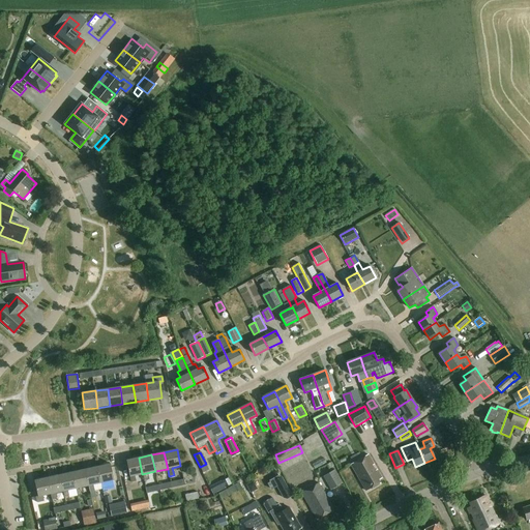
[(382,478),(367,454),(351,465),(366,492),(370,490),(380,483),(379,480),(382,478)]
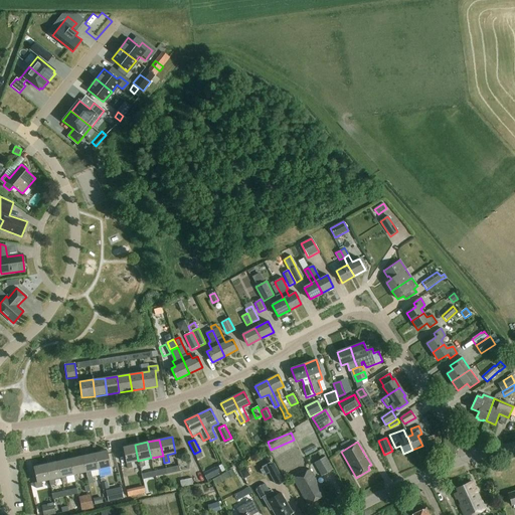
[(123,448),(126,464),(127,469),(132,468),(131,463),(138,461),(135,445),(123,448)]
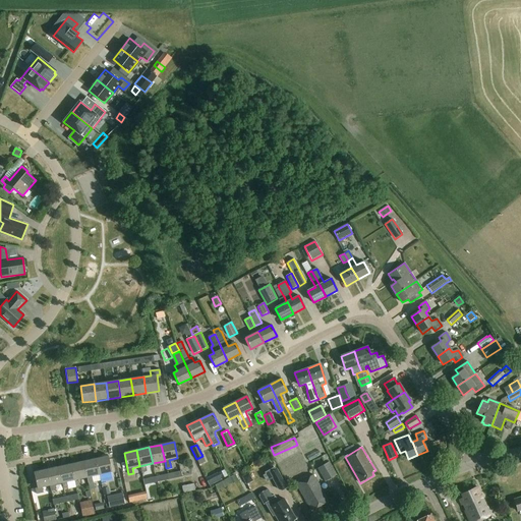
[(96,459),(99,475),(112,472),(108,456),(96,459)]
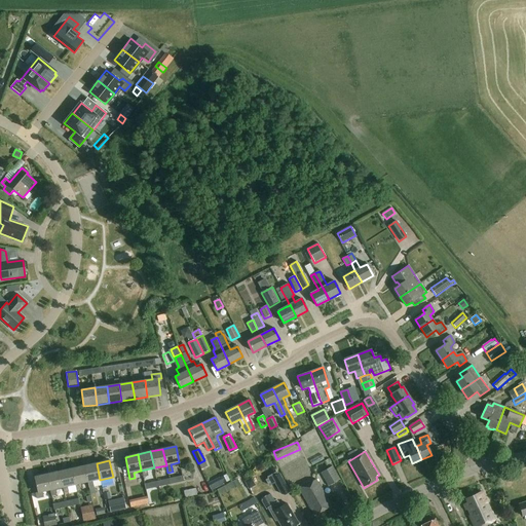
[(87,482),(100,480),(97,463),(84,465),(87,482)]
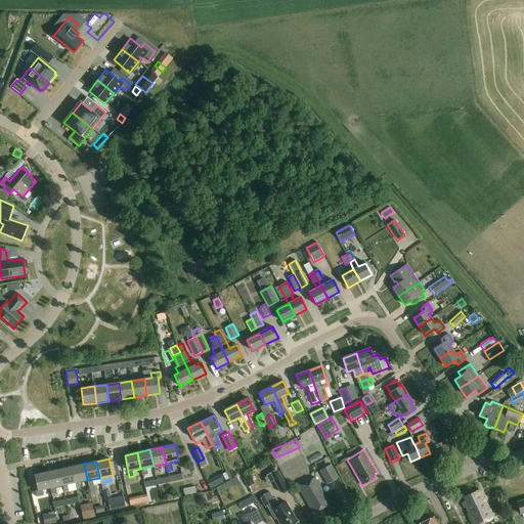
[(75,483),(87,480),(84,464),(71,467),(75,483)]
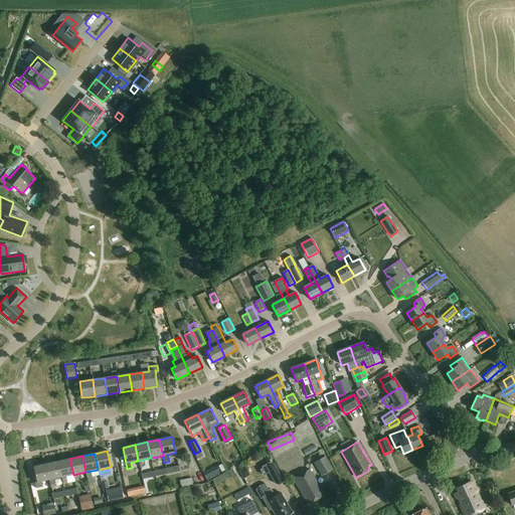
[(322,476),(332,470),(325,457),(314,463),(322,476)]
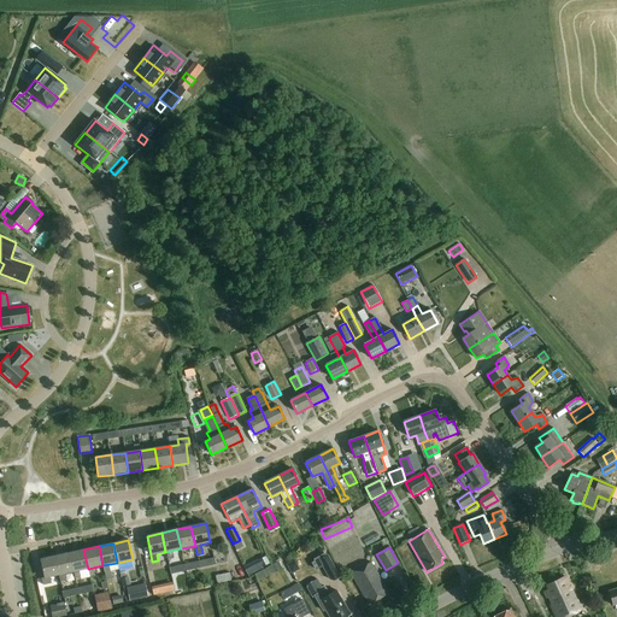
[(88,569),(83,550),(69,553),(74,573),(75,579),(80,577),(78,571),(88,569)]
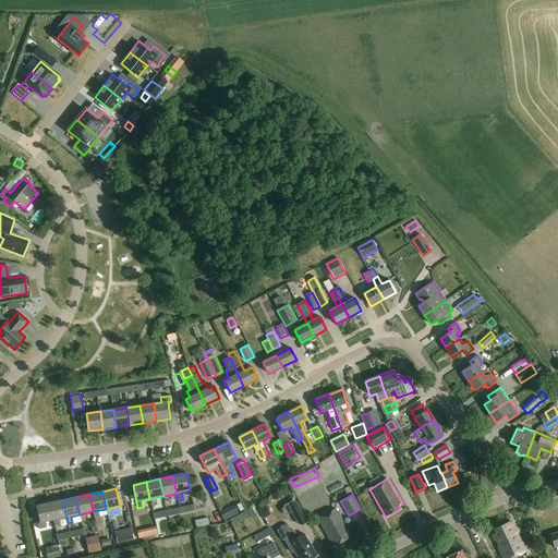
[(62,500),(49,502),(53,520),(67,518),(62,500)]
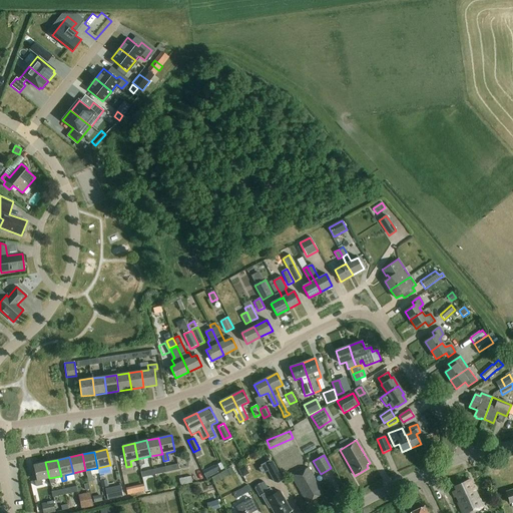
[(49,478),(45,462),(33,465),(36,480),(34,481),(35,487),(42,485),(41,480),(49,478)]
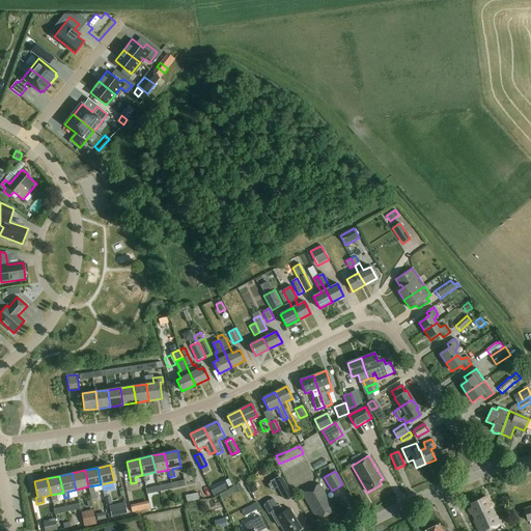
[(275,482),(277,487),(285,501),(292,497),(282,478),(275,482)]
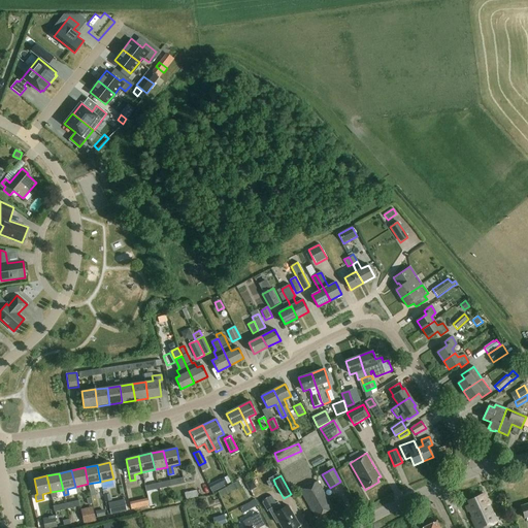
[(228,476),(221,480),(224,487),(231,483),(228,476)]
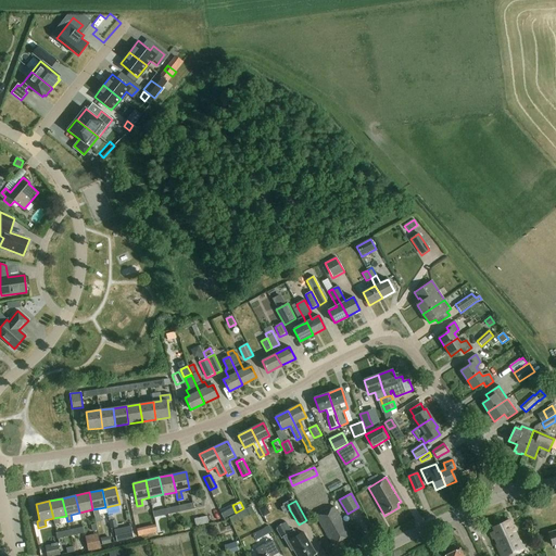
[(179,506),(180,512),(193,509),(192,503),(179,506)]
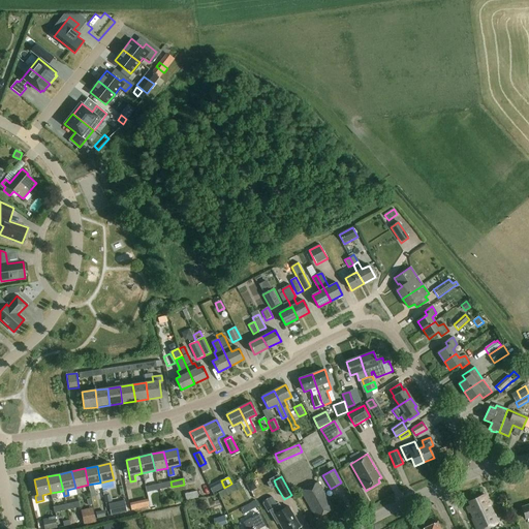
[(172,487),(170,481),(158,485),(159,490),(172,487)]
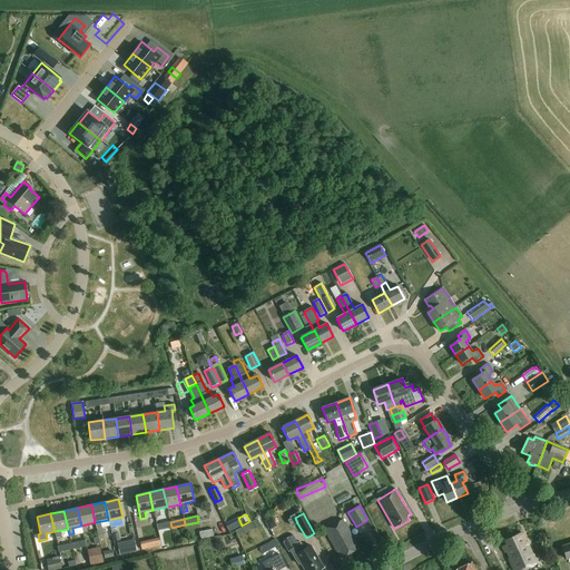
[(359,548),(342,519),(324,530),(341,559),(359,548)]
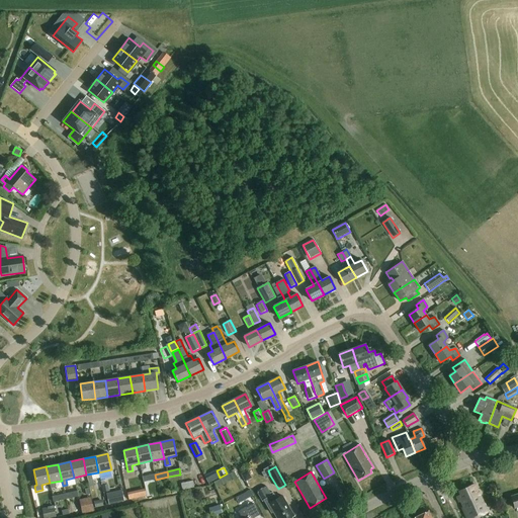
[(142,477),(144,483),(156,480),(155,475),(142,477)]
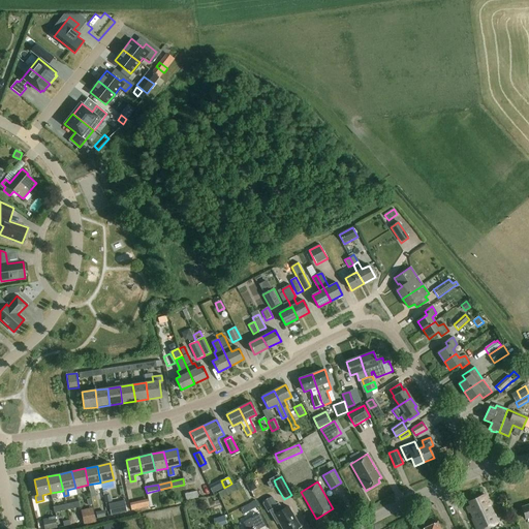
[(147,493),(145,487),(126,491),(130,511),(136,509),(133,496),(147,493)]
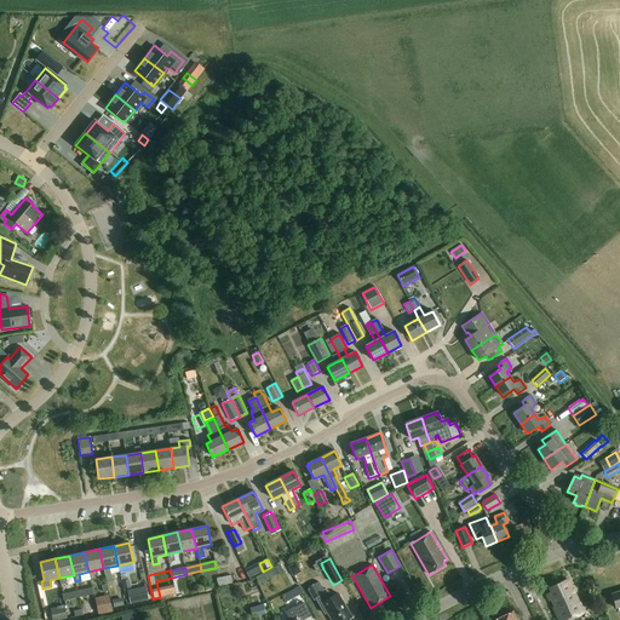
[(217,579),(218,586),(231,584),(230,575),(217,579)]
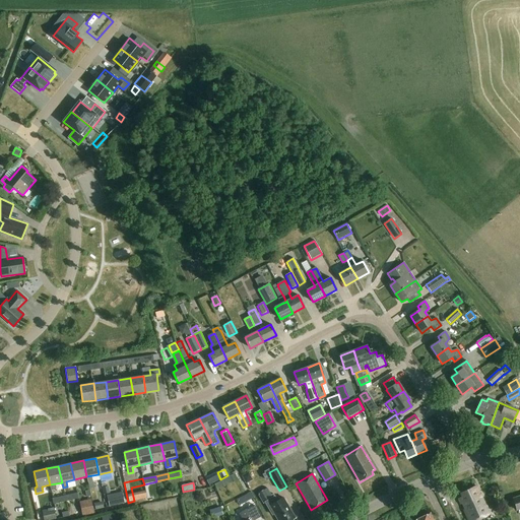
[(468,519),(477,519),(490,515),(476,485),(461,494),(462,497),(458,499),(468,519)]
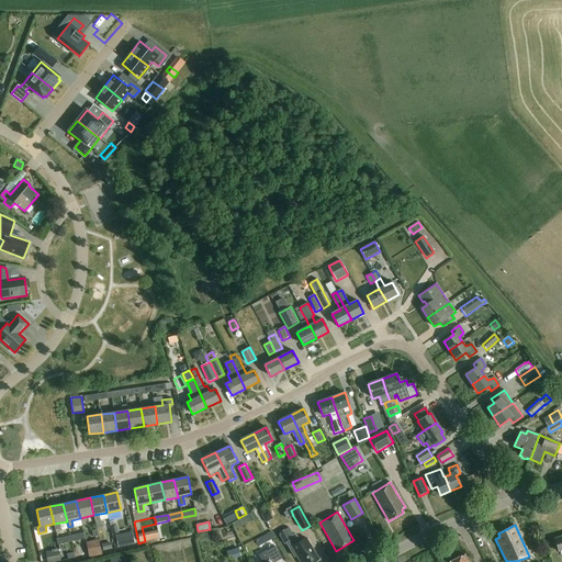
[(316,561),(317,560),(318,560),(306,538),(300,541),(291,526),(278,535),(284,544),(287,543),(294,557),(296,555),(300,561),(316,561)]
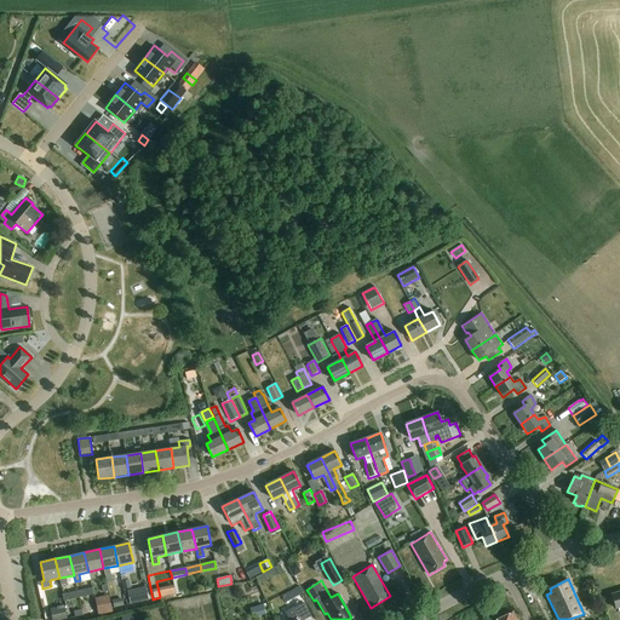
[(135,590),(127,591),(131,604),(149,600),(145,586),(138,589),(138,587),(133,589),(135,590)]
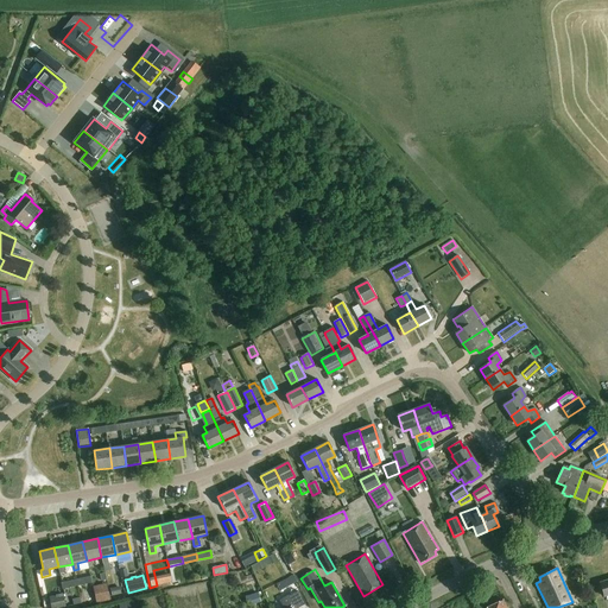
[(76,580),(77,587),(92,583),(90,576),(76,580)]
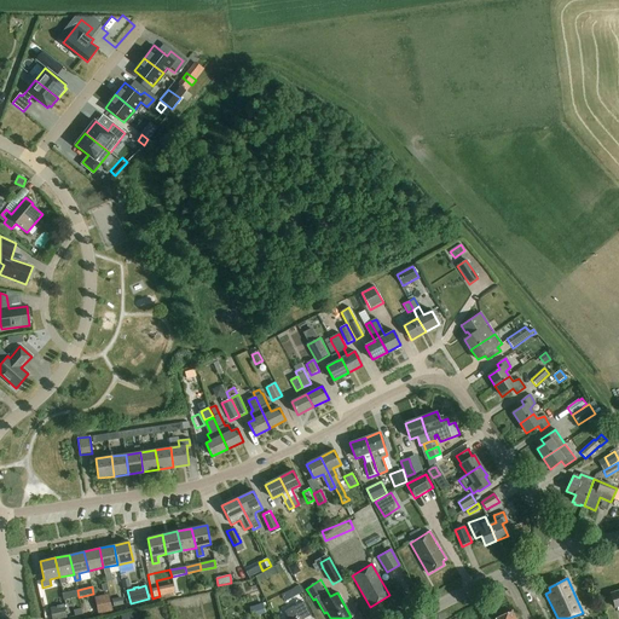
[(294,597),(302,593),(298,586),(290,590),(294,597)]
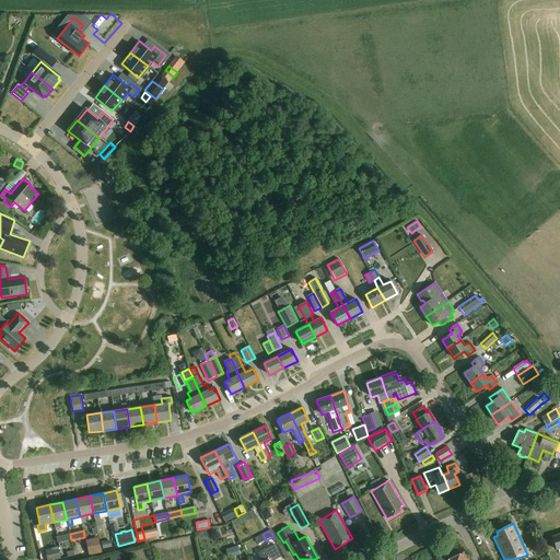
[(57,537),(58,543),(71,540),(70,534),(57,537)]
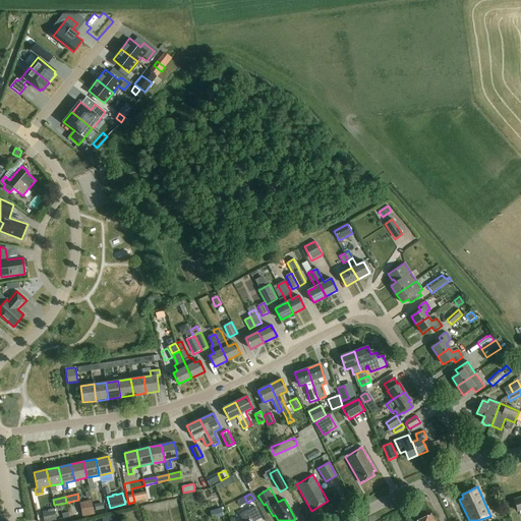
[(54,505),(53,500),(50,500),(49,502),(50,503),(46,504),(47,511),(42,512),(43,520),(54,520),(57,520),(54,510),(53,505),(54,505)]
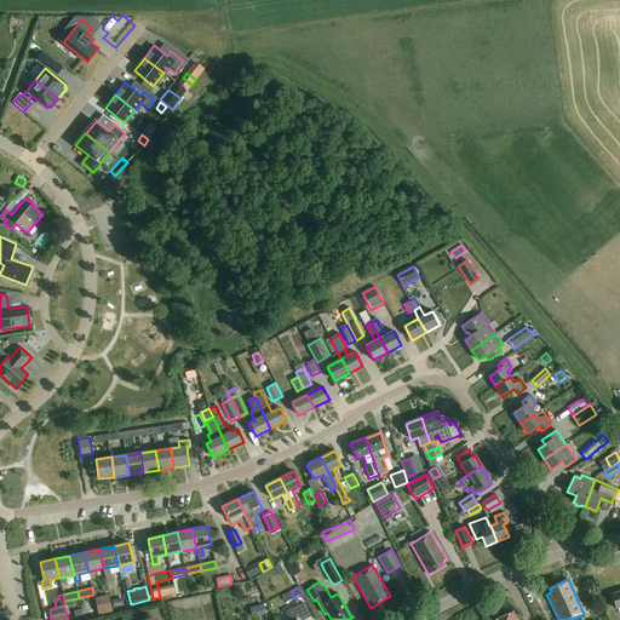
[(109,596),(95,598),(98,616),(113,613),(109,596)]
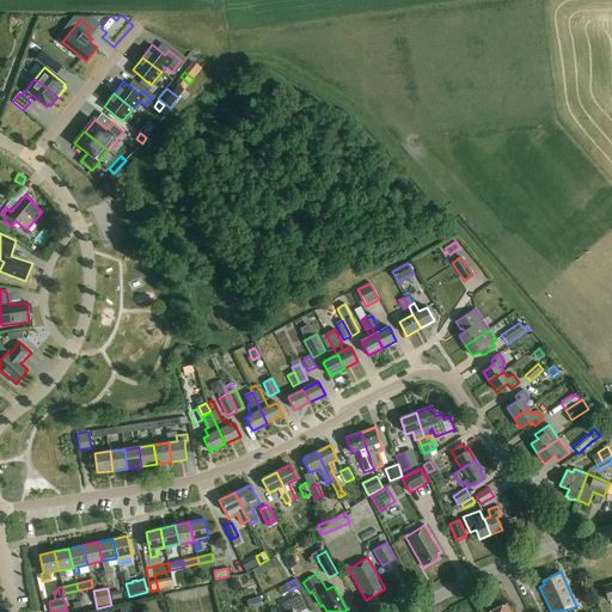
[(299,611),(307,609),(300,595),(295,598),(283,605),(287,611),(299,611)]
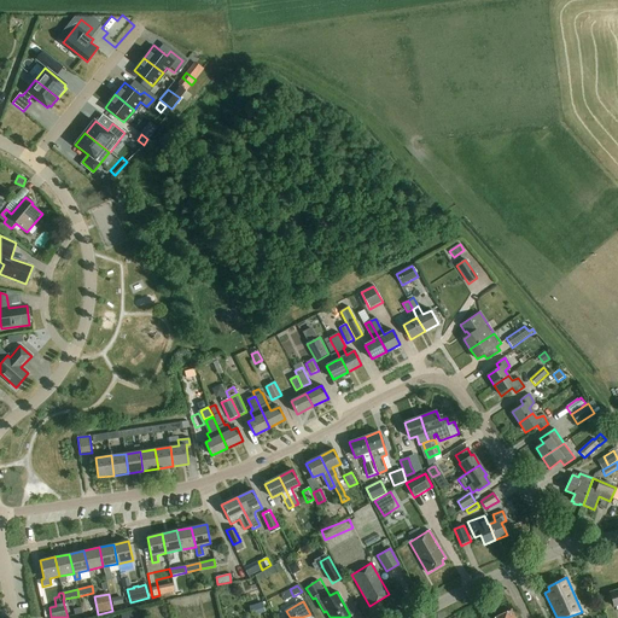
[(262,602),(250,607),(252,616),(264,612),(262,602)]
